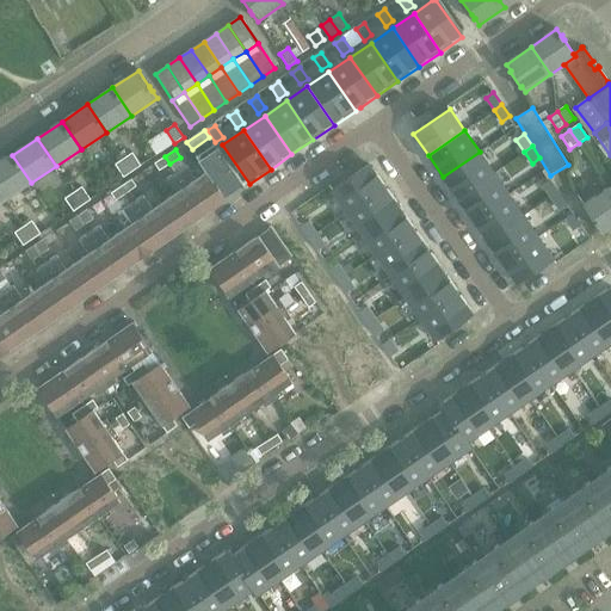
[(218,152),(203,164),(208,172),(227,198),(242,187),(244,189),(244,187),(222,158),(218,152)]
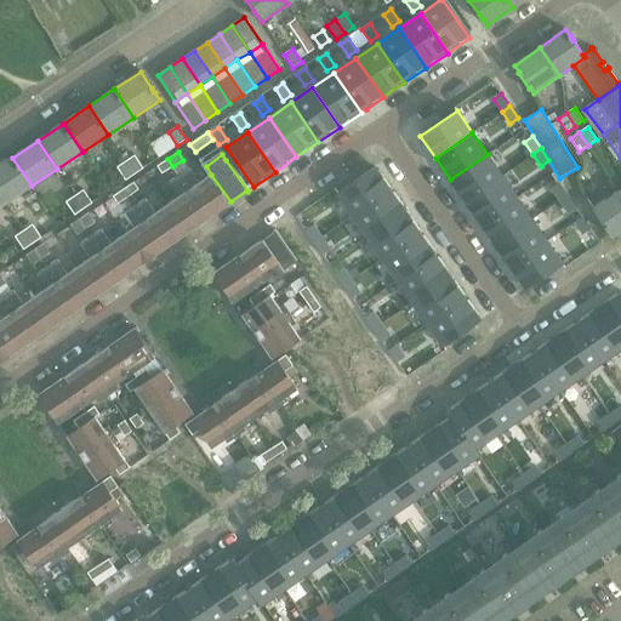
[(488,154),(450,180),(465,201),(502,175),(488,154)]
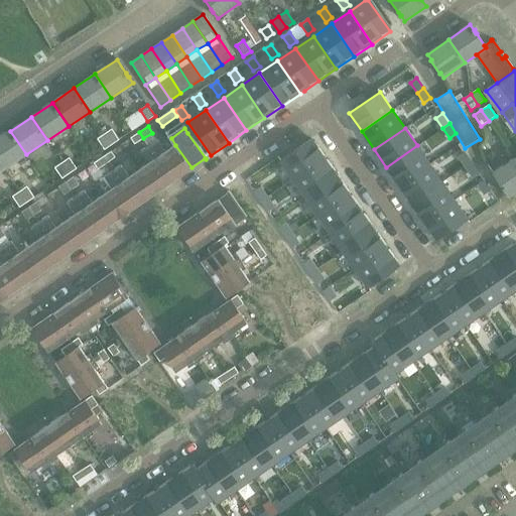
[(105,134),(112,145),(119,140),(112,129),(105,134)]
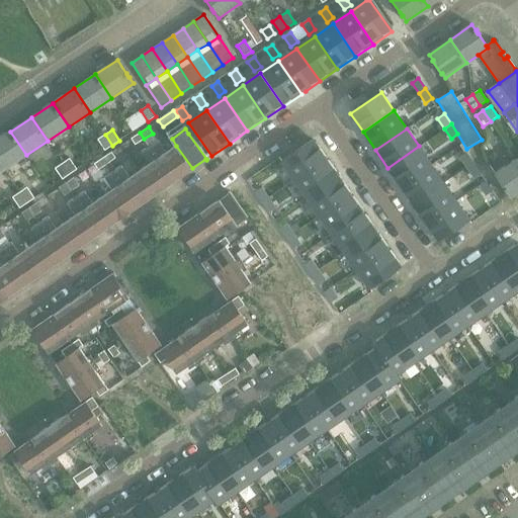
[(10,132),(0,138),(0,162),(5,170),(26,155),(10,132)]
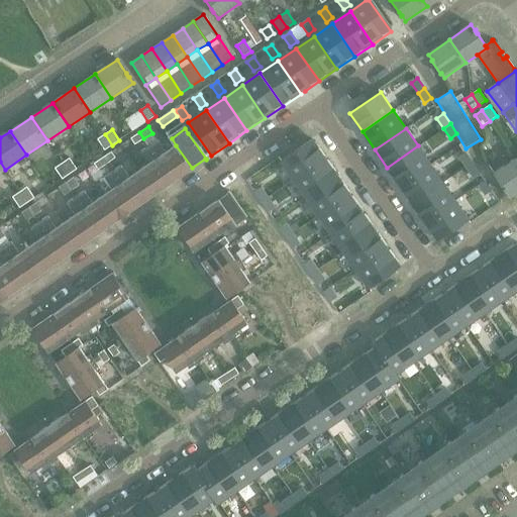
[(139,132),(131,138),(135,144),(143,138),(139,132)]
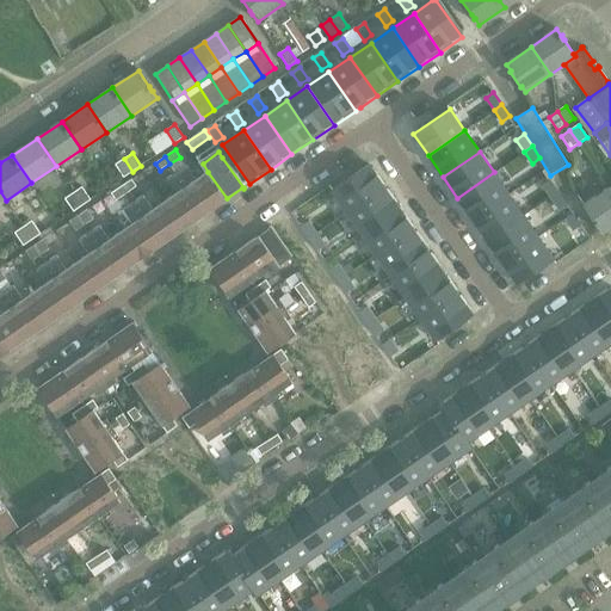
[(124,159),(116,165),(124,178),(133,172),(124,159)]
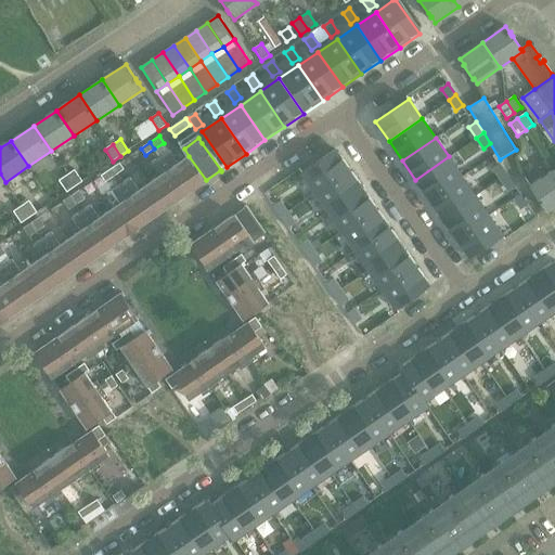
[(335,150),(302,173),(315,193),(349,169),(335,150)]
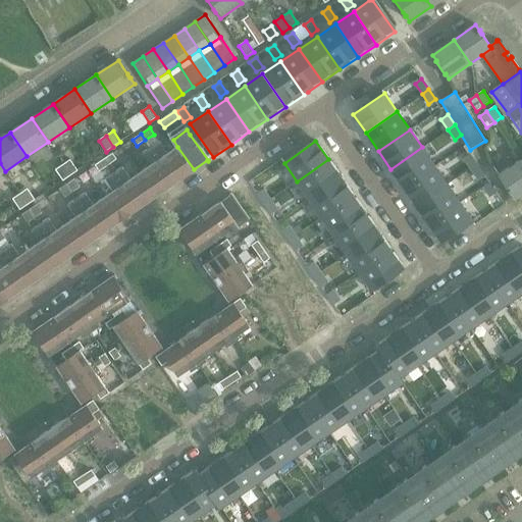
[(153,146),(150,148),(175,183),(194,170),(194,169),(177,147),(167,154),(159,142),(153,146)]
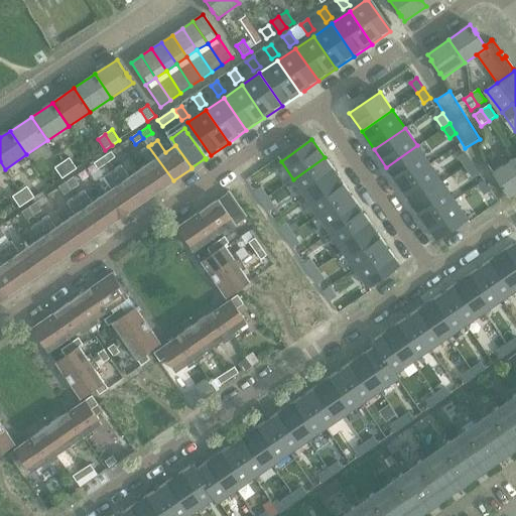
[(417,145),(386,167),(398,185),(429,163),(417,145)]
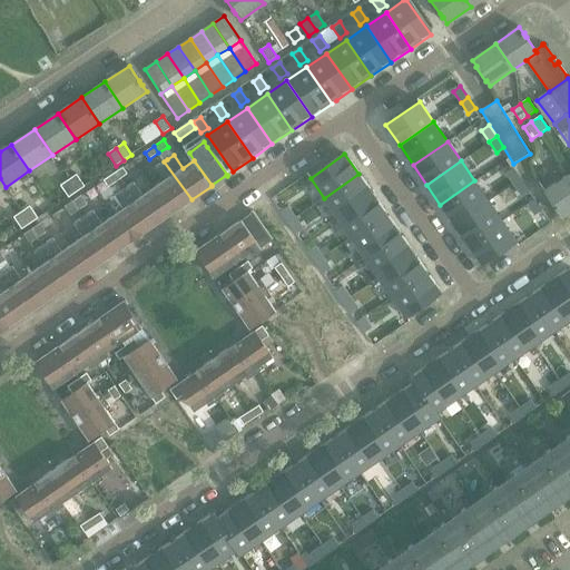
[(164,180),(154,188),(172,214),(192,199),(164,161),(161,163),(155,167),(164,180)]
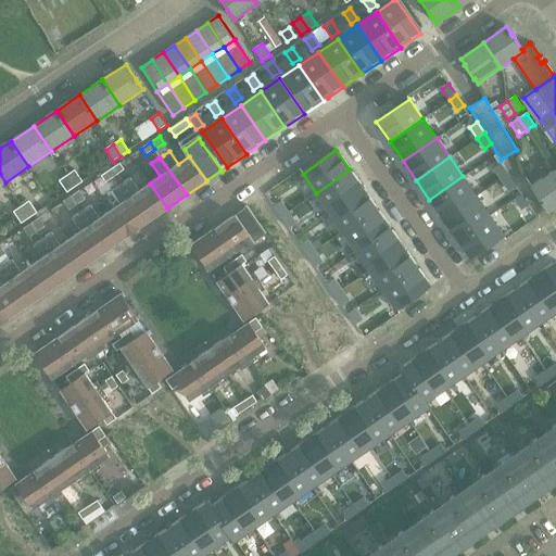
[(111,169),(115,176),(124,169),(119,163),(111,169)]
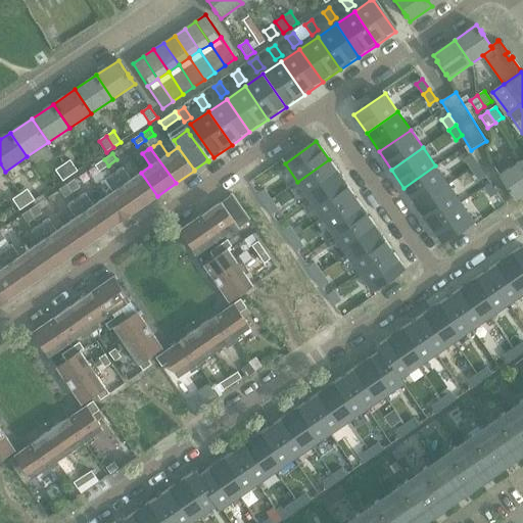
[(470,154),(463,158),(470,169),(476,163),(470,154)]
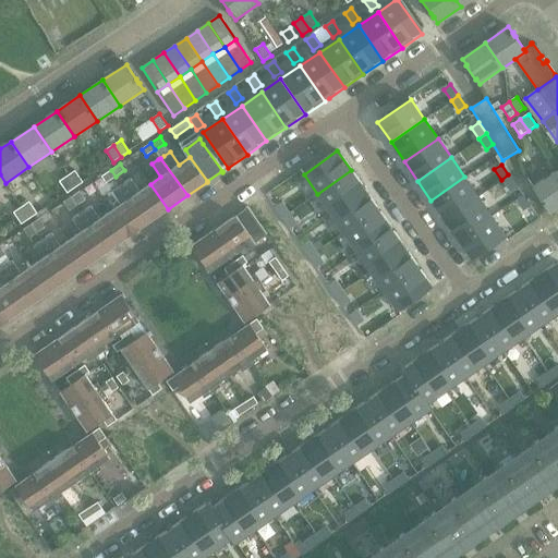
[(111,170),(101,177),(106,183),(116,177),(111,170)]
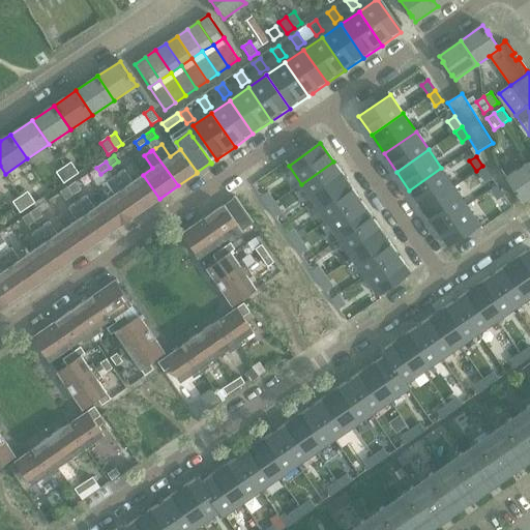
[(333,162),(301,184),(314,202),(346,180),(333,162)]
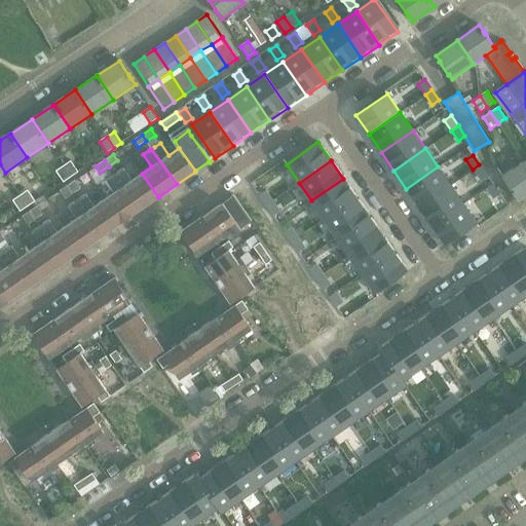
[(64,166),(71,177),(78,173),(71,161),(64,166)]
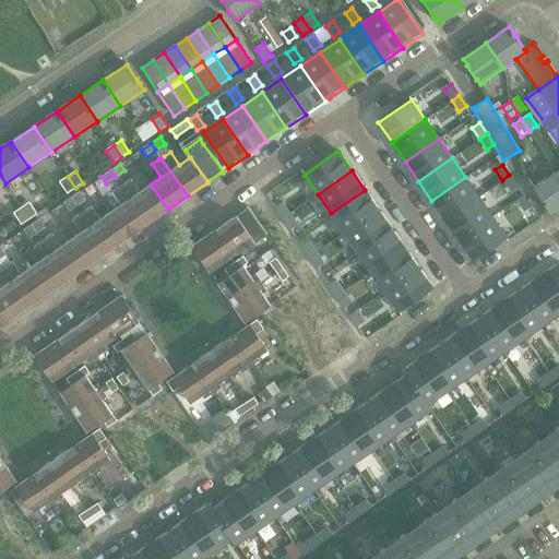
[(534,188),(545,203),(544,204),(547,207),(551,213),(558,206),(558,174),(557,171),(534,188)]
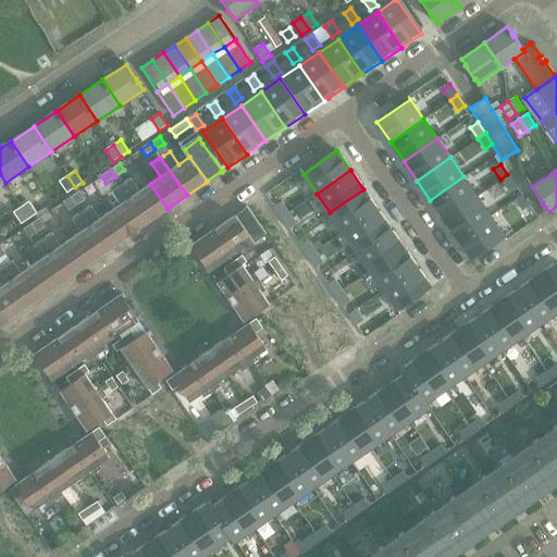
[(507,174),(500,180),(508,190),(515,185),(507,174)]
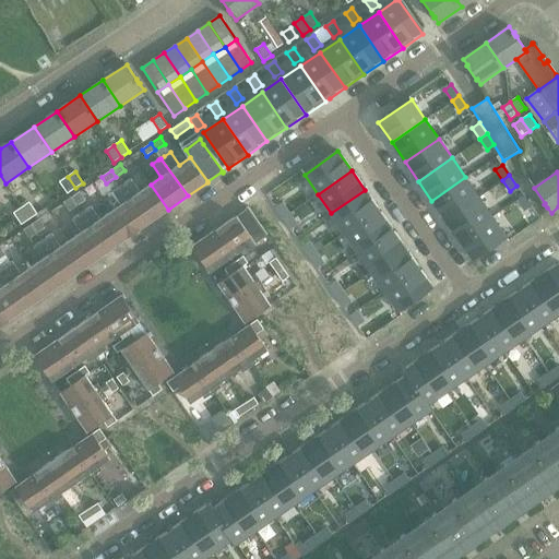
[(68,177),(60,182),(68,193),(75,188),(68,177)]
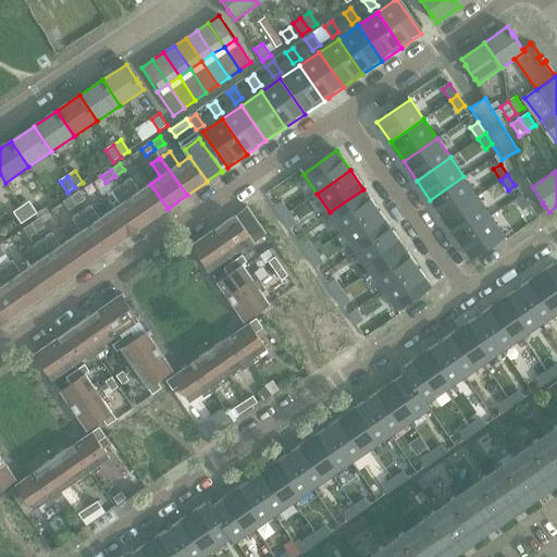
[(463,176),(430,200),(444,219),(477,196),(463,176)]
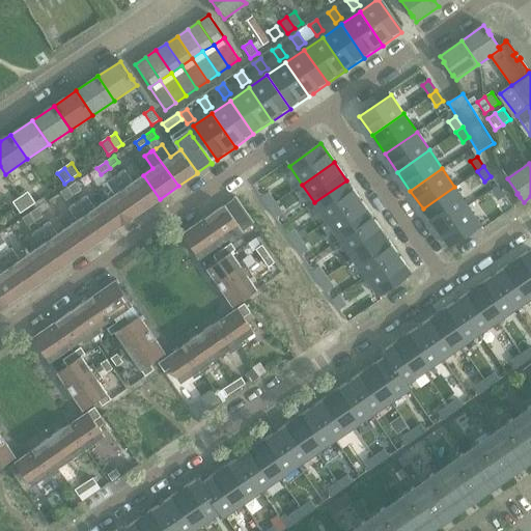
[(118,174),(115,176),(140,213),(160,199),(143,175),(133,183),(123,170),(118,174)]
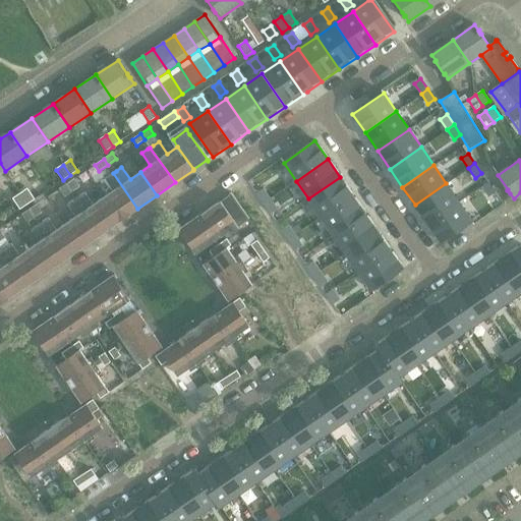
[(105,178),(113,190),(103,197),(119,221),(137,209),(113,173),(111,174),(111,175),(105,178)]
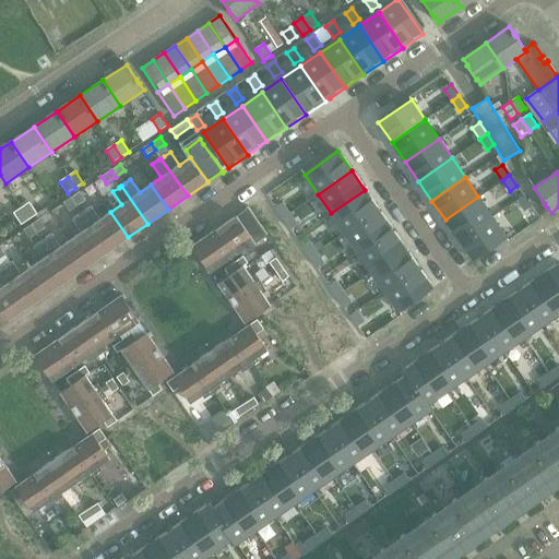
[(365,190),(331,213),(344,233),(378,210),(365,190)]
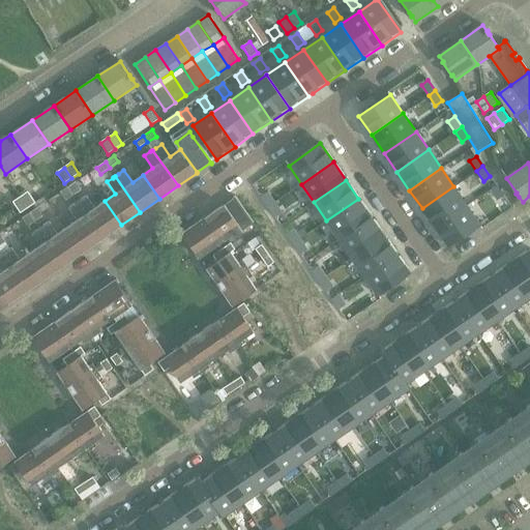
[(75,182),(67,187),(74,196),(81,192),(75,182)]
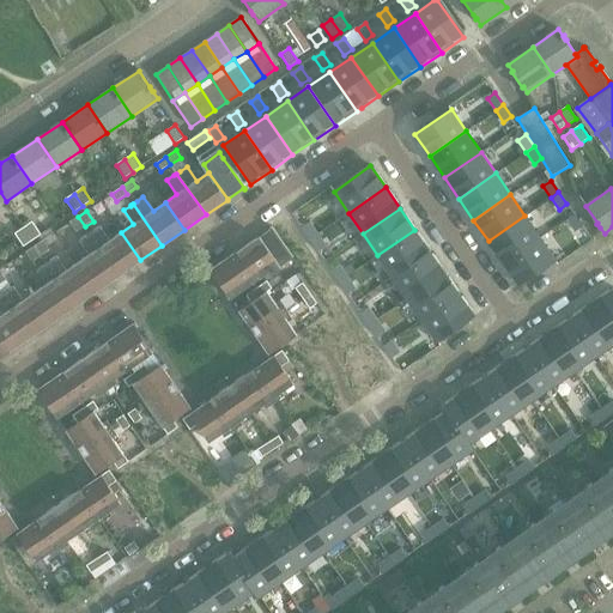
[(574,213),(565,219),(574,231),(581,225),(574,213)]
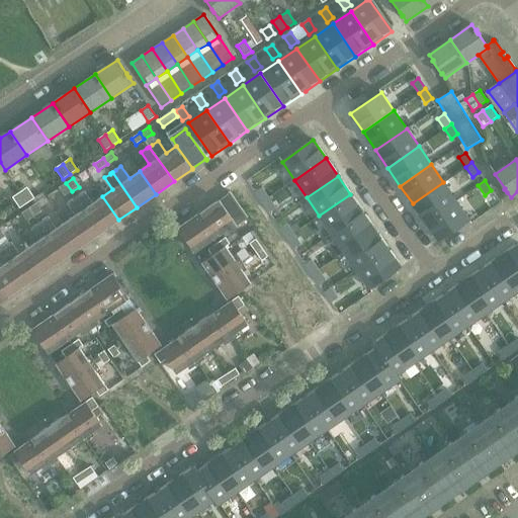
[(443,182),(413,203),(425,222),(456,200),(443,182)]
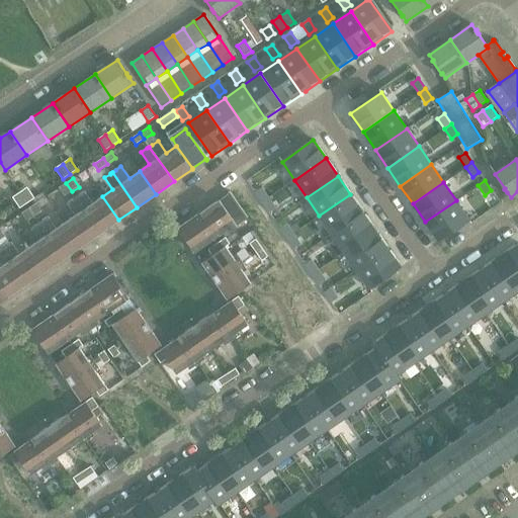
[(66,183),(60,187),(66,196),(72,191),(66,183)]
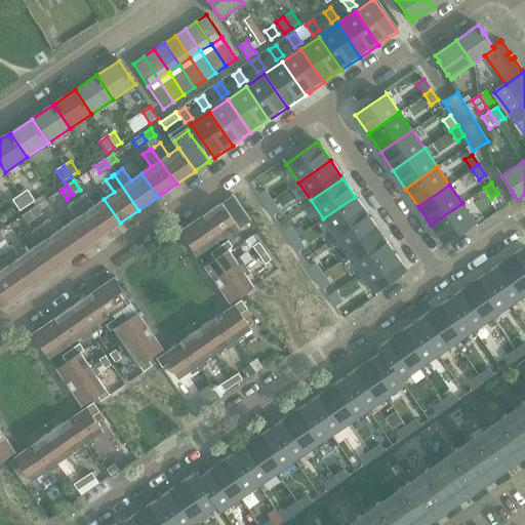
[(21,195),(28,206),(35,201),(28,190),(21,195)]
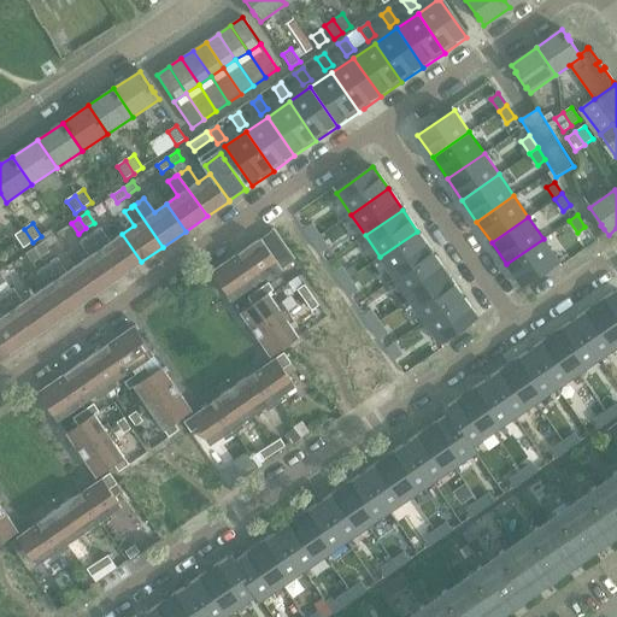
[(313,223),(305,228),(313,240),(321,235),(313,223)]
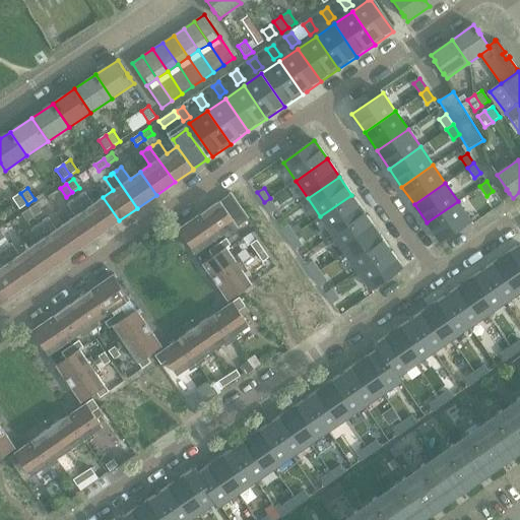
[(79,196),(76,198),(101,234),(119,220),(103,197),(93,204),(84,192),(79,196)]
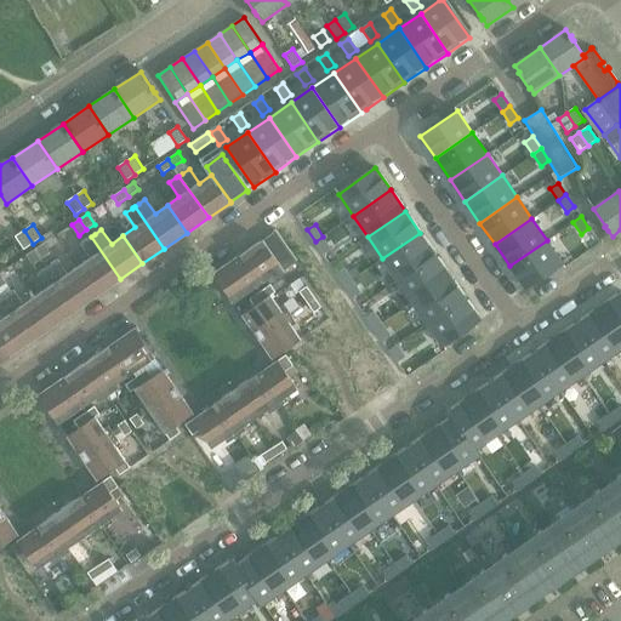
[(24,231),(16,237),(24,250),(33,244),(24,231)]
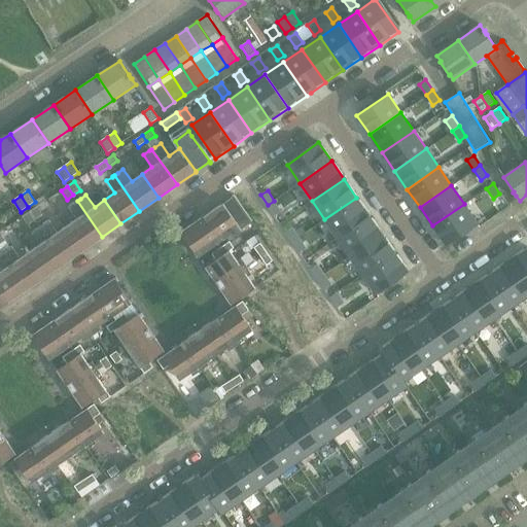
[(233,198),(222,204),(241,230),(250,222),(233,197),(232,197),(233,198)]
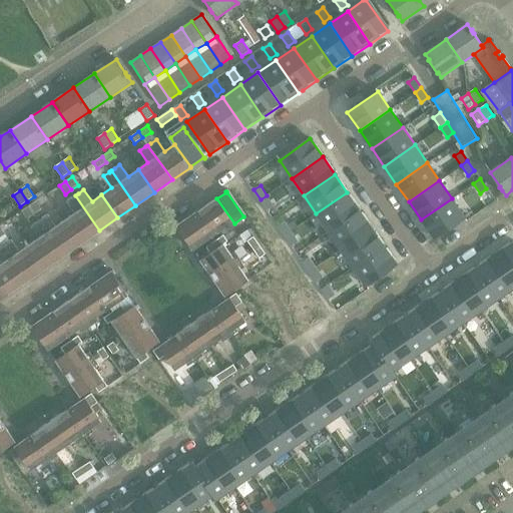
[(347,192),(316,213),(329,231),(359,209),(347,192)]
